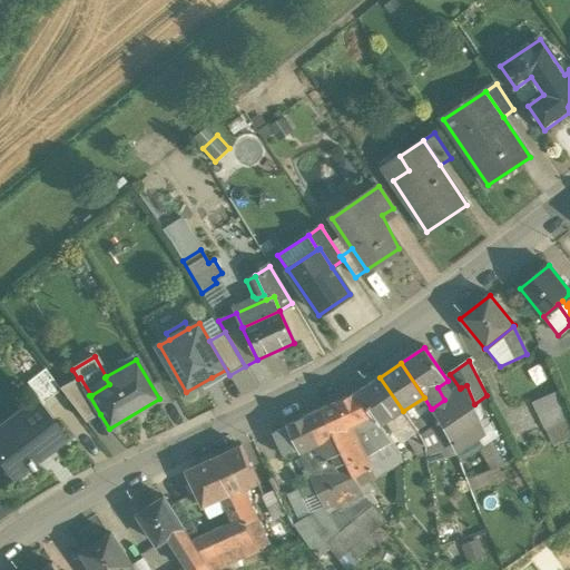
[(229,375),(226,370),(212,377),(216,384),(229,375)]
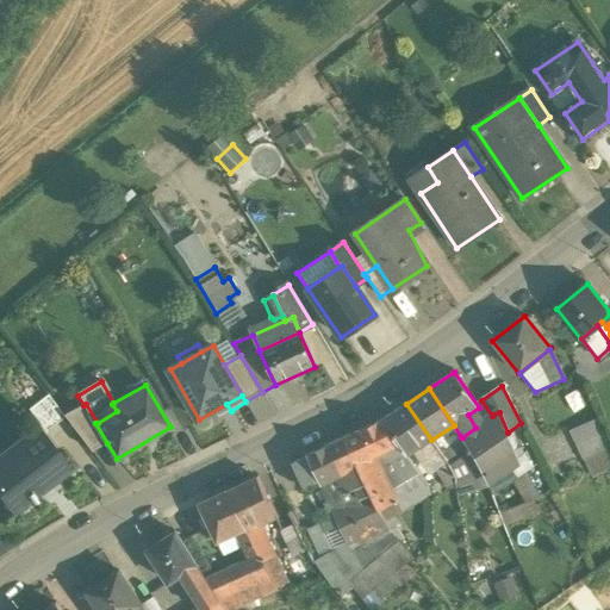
[(64,416),(49,397),(30,412),(48,435),(67,419),(64,416)]
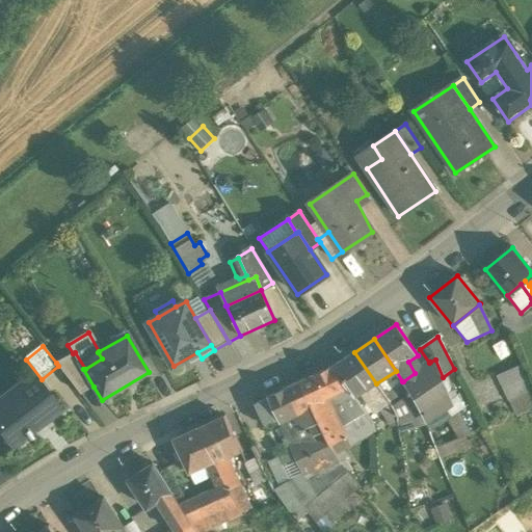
[(73,353),(56,363),(58,366),(80,395),(94,387),(83,369),(85,369),(75,352),(73,353)]
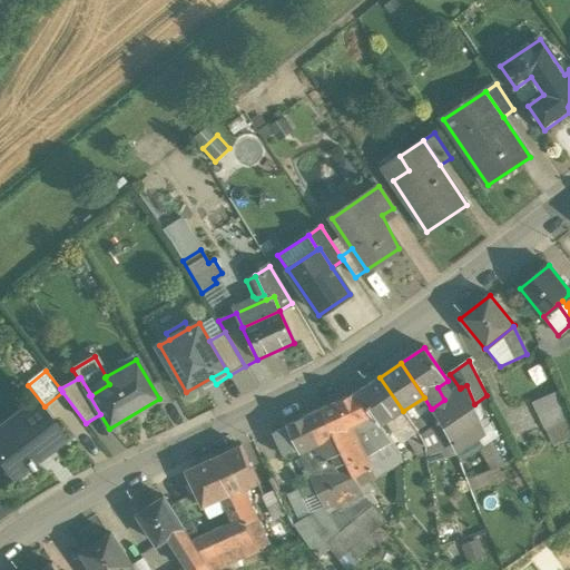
[(403,411),(380,377),(357,393),(374,415),(381,423),(391,416),(402,433),(413,425),(403,411)]
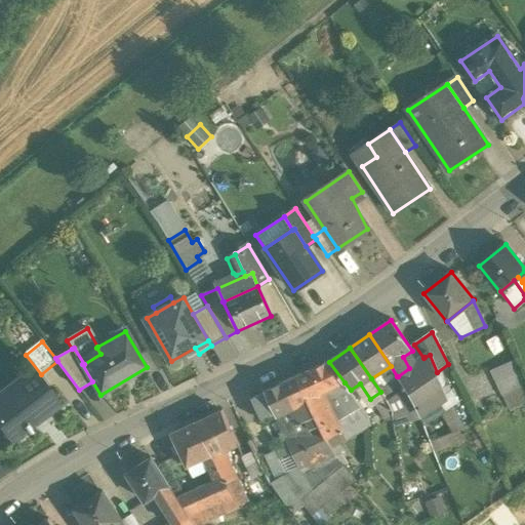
[(430,355),(425,357),(423,358),(409,368),(398,376),(398,377),(406,390),(410,396),(417,412),(422,410),(429,411),(430,404),(434,402),(441,404),(442,396),(445,395),(437,372),(430,355)]
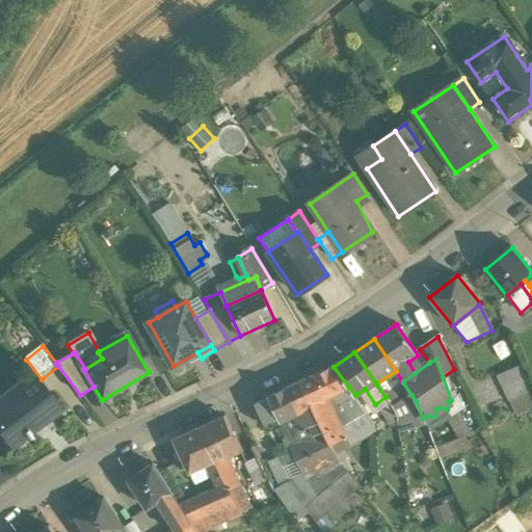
[(521,366),(497,376),(509,401),(531,392),(521,366)]
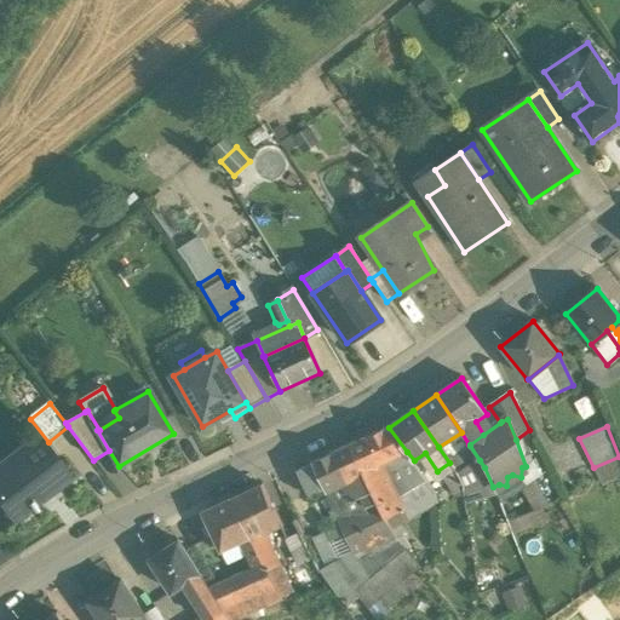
[(397,498),(382,464),(407,452),(389,428),(349,445),(375,503),(378,507),(397,498)]
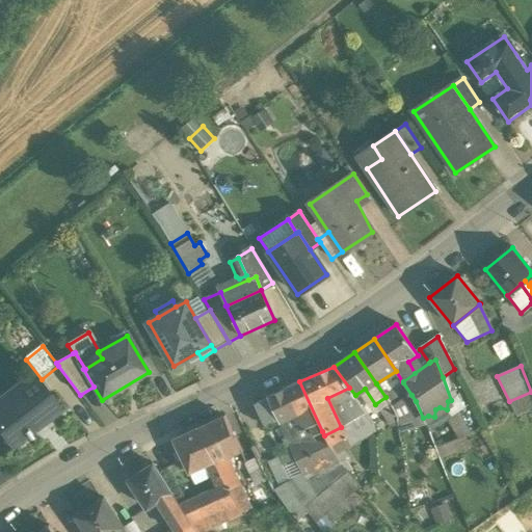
[(34,379),(0,404),(0,429),(12,447),(27,435),(29,439),(33,436),(31,433),(59,413),(34,379)]
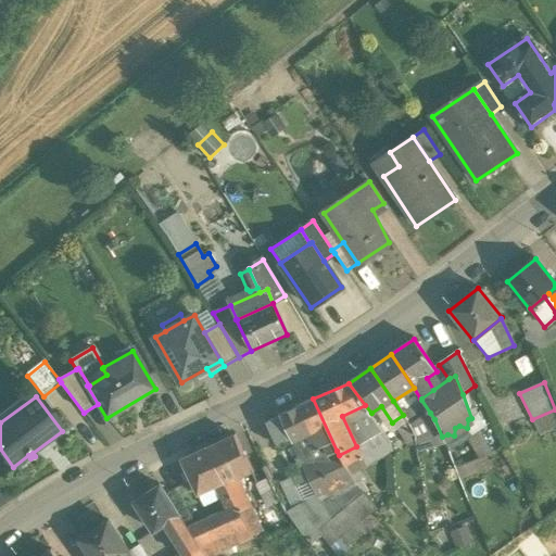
[(337,451),(313,399),(279,415),(280,415),(291,440),(307,432),(315,450),(318,447),(323,456),(324,457),(337,451)]
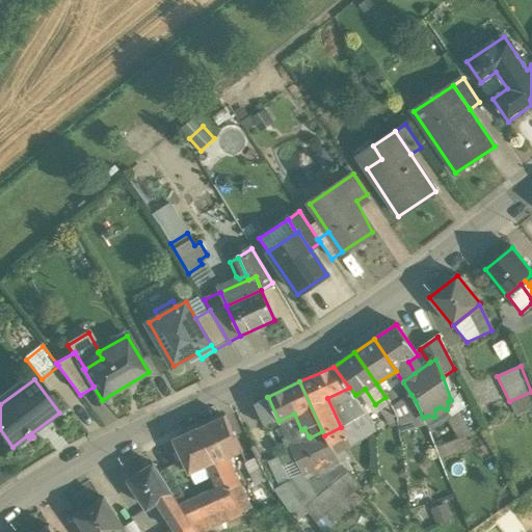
[(403,382),(384,395),(386,397),(391,405),(393,407),(411,395),(403,382)]
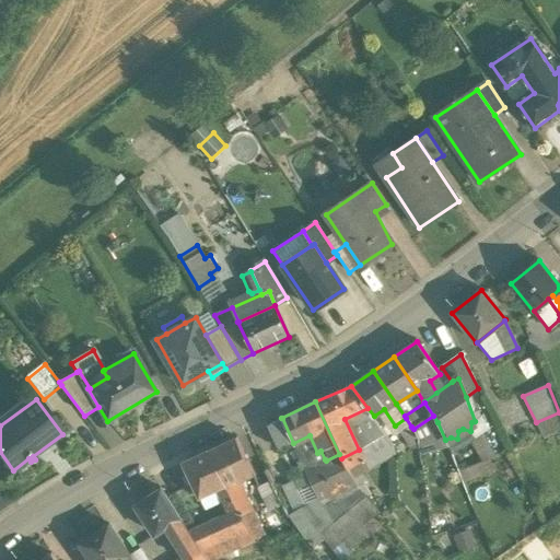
[(293,443),(282,418),(269,424),(280,448),(292,443),(293,443)]
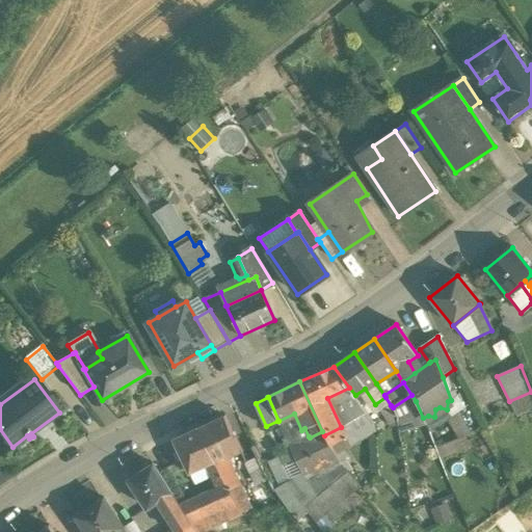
[(386,397),(375,404),(380,411),(391,405),(386,397)]
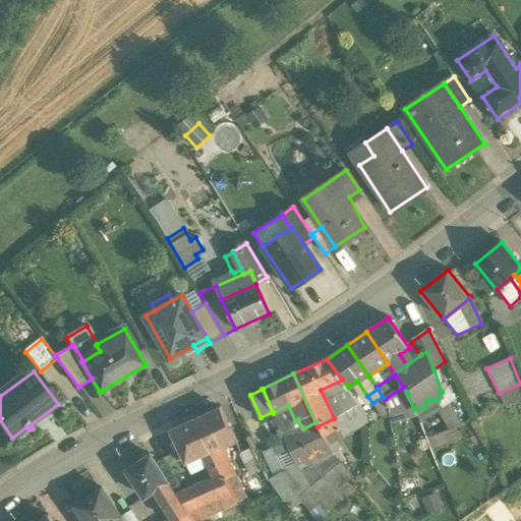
[(353,398),(340,405),(344,412),(357,405),(353,398)]
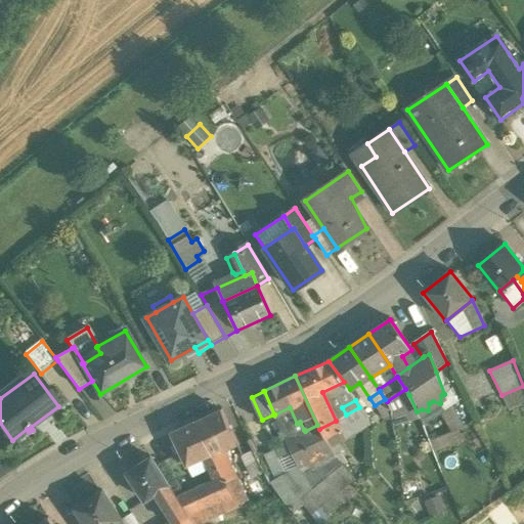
[(274,415),(273,415),(285,439),(300,432),(304,430),(300,422),(297,424),(290,407),(274,415)]
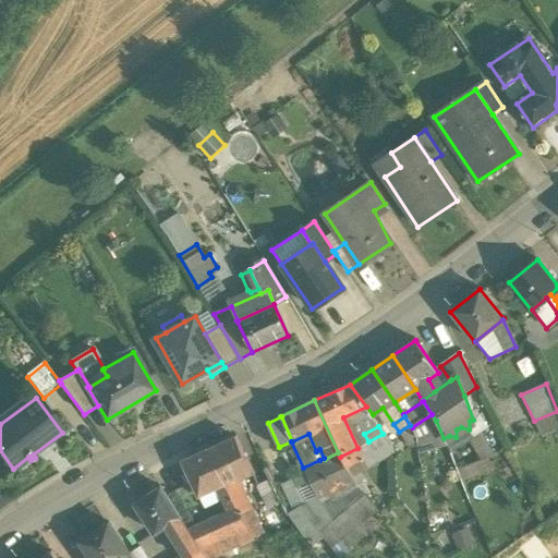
[(368,441),(358,448),(340,457),(346,468),(375,453),(390,444),(383,434),(368,441)]
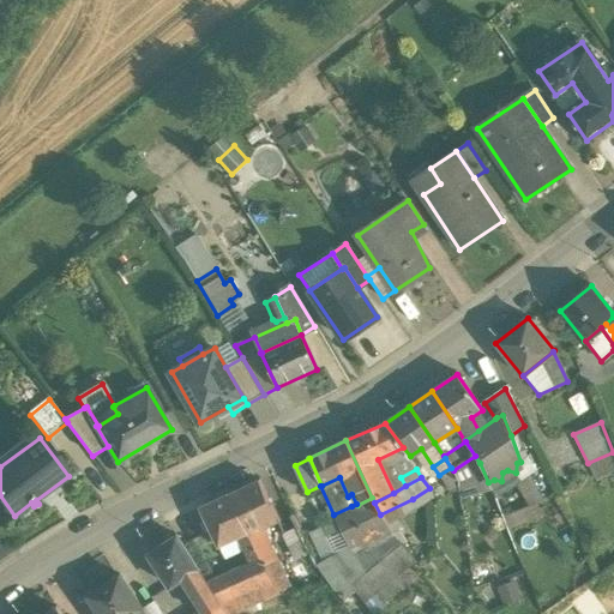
[(277,519),(259,481),(230,494),(247,533),(259,528),(277,519)]
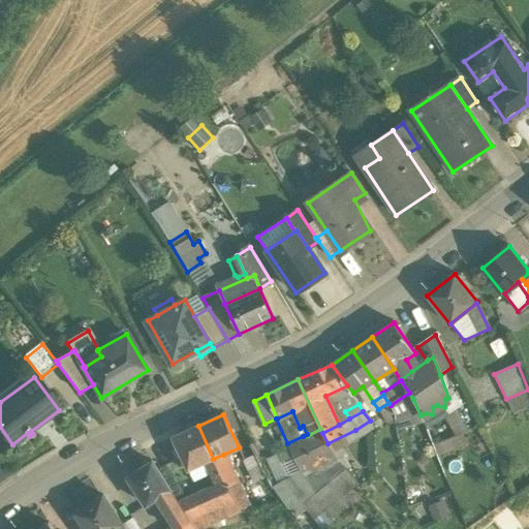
[(198,426),(174,438),(187,471),(207,463),(216,485),(223,481),(213,459),(198,426)]
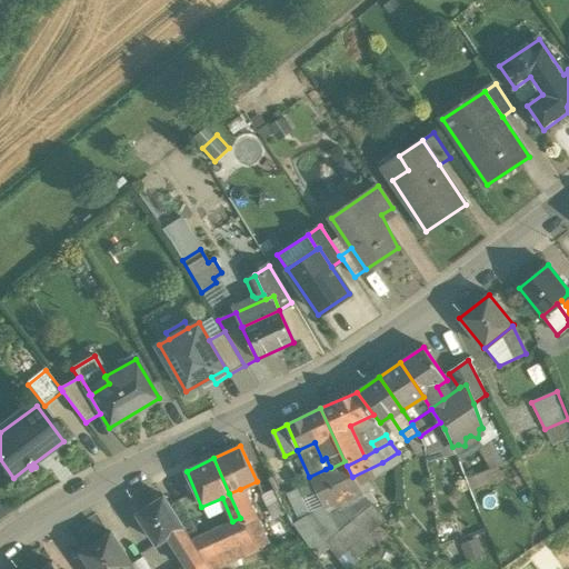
[(345,461),(331,468),(330,467),(326,469),(342,506),(363,497),(352,477),(347,466),(345,461)]
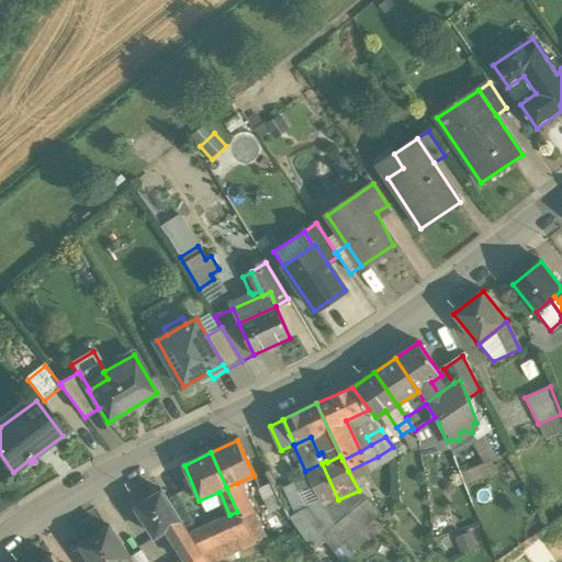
[(322,463),(305,471),(307,474),(319,501),(326,514),(340,507),(338,499),(322,463)]
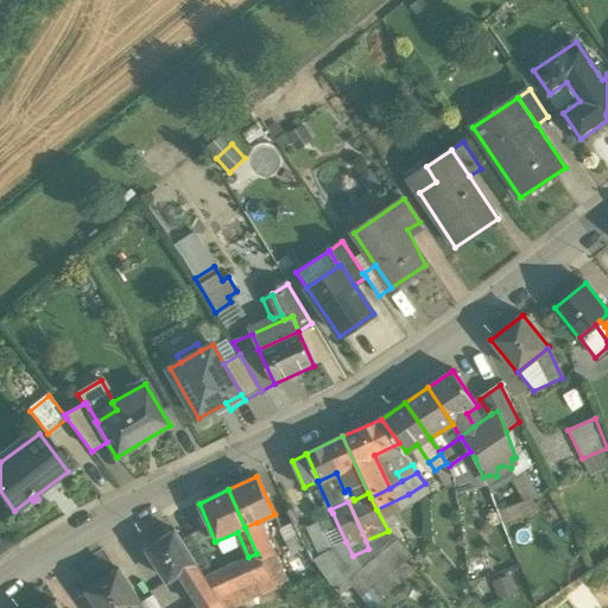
[(346,542),(333,513),(318,520),(333,550),(346,542)]
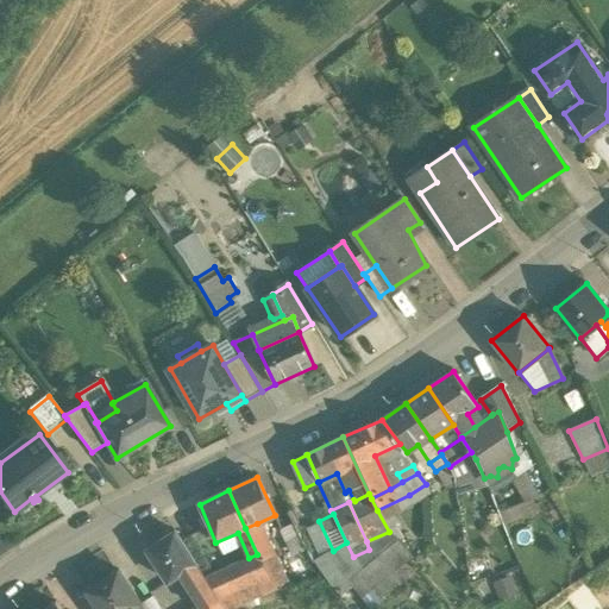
[(262,528),(259,529),(257,523),(245,528),(257,554),(259,562),(274,556),(262,528)]
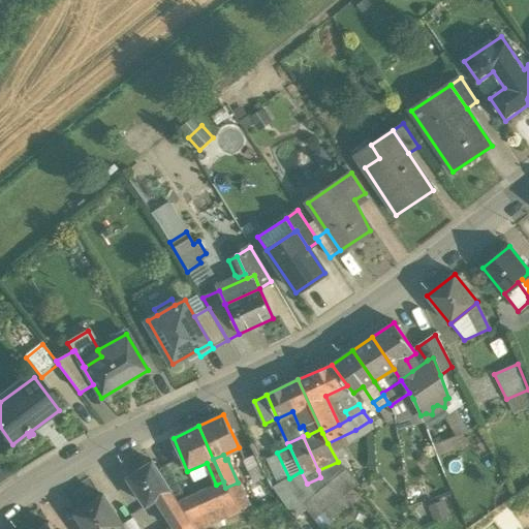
[(255,455),(245,461),(256,481),(266,476),(255,455)]
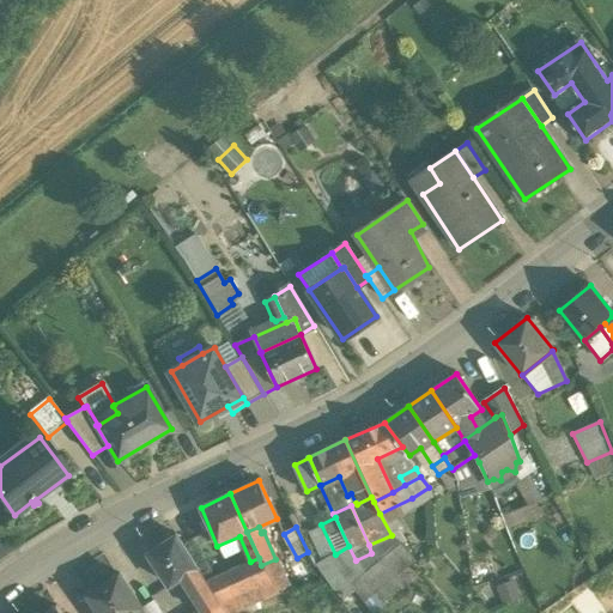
[(204,578),(176,535),(150,554),(169,586),(180,578),(184,586),(189,582),(192,587),(204,578)]
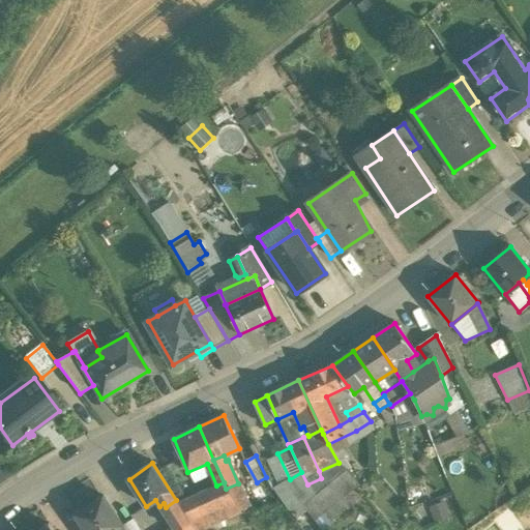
[(290,479),(272,489),(272,490),(273,489),(293,517),(304,507),(315,521),(345,496),(358,486),(339,463),(319,471),(321,478),(307,484),(301,472),(290,479)]
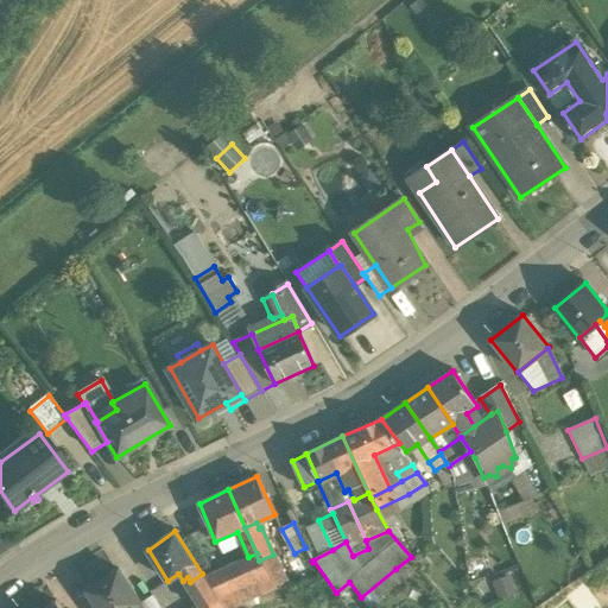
[(248,557),(204,577),(211,589),(229,578),(245,603),(276,588),(266,576),(259,561),(257,553),(248,557)]
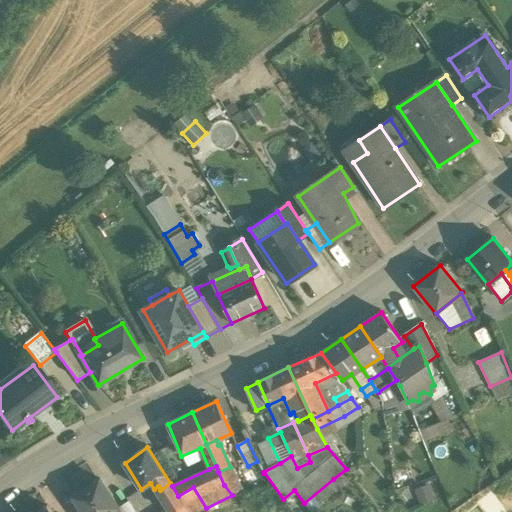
[(230,467),(218,472),(224,485),(232,495),(240,492),(230,467)]
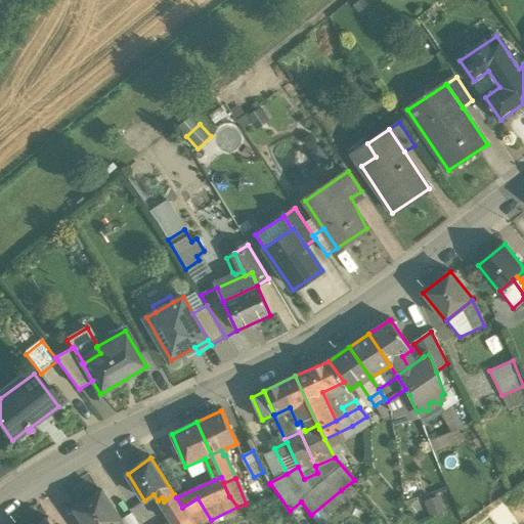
[(122,523),(120,519),(121,519),(101,490),(75,509),(82,520),(77,523),(122,523)]
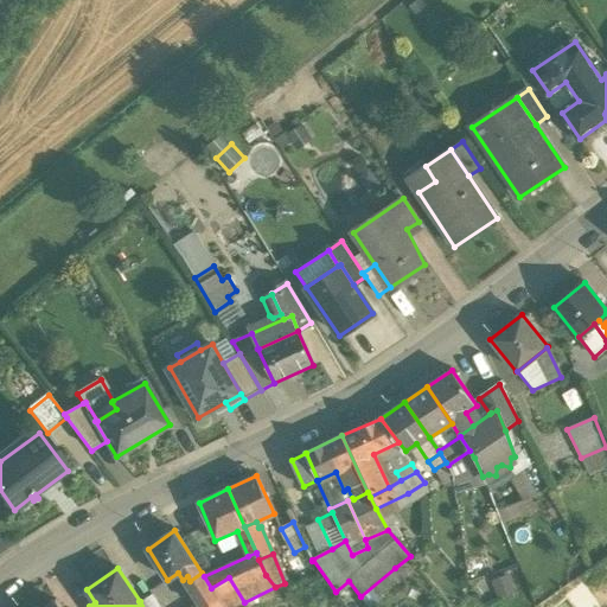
[(395,568),(360,596),(368,605),(389,587),(391,589),(403,579),(395,568)]
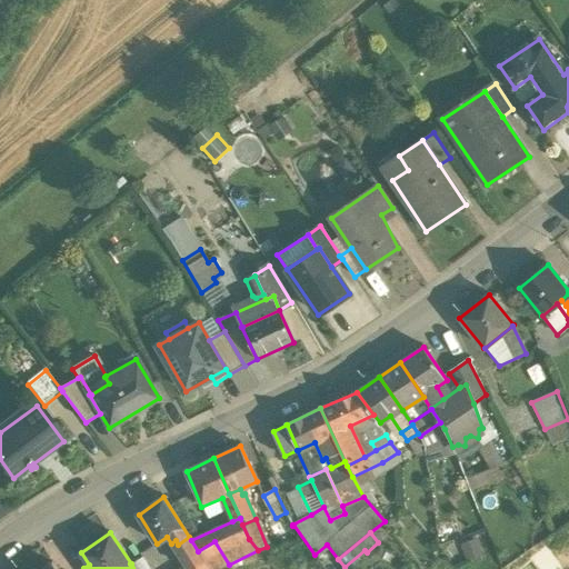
[(191,540),(189,537),(178,545),(192,568),(193,568),(205,561),(191,540)]
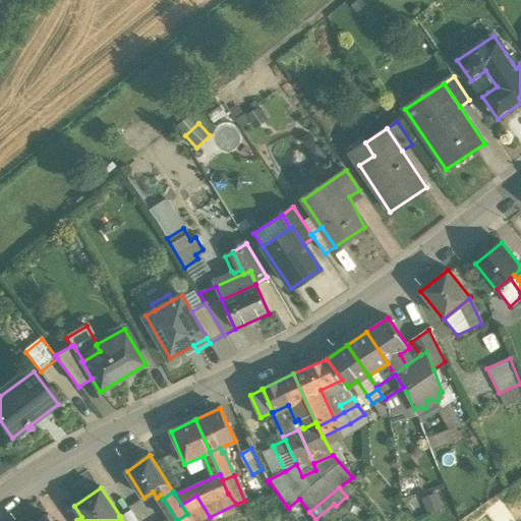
[(196,496),(181,505),(187,514),(191,520),(199,520),(210,517),(196,496)]
